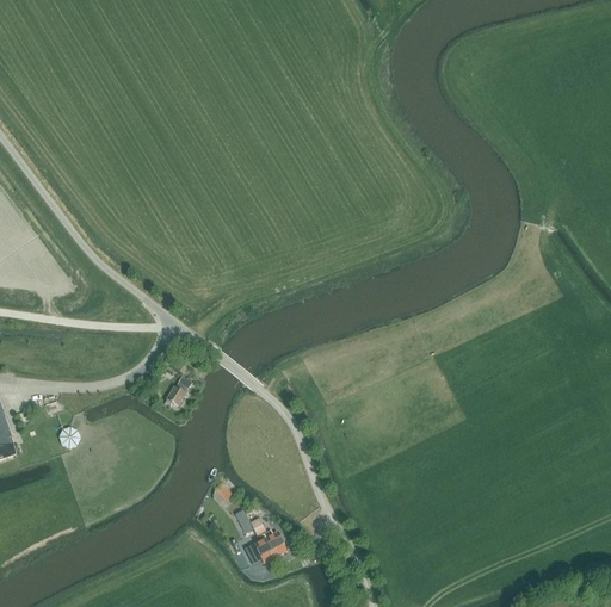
[(167,365),(177,371),(183,363),(173,357),(167,365)]
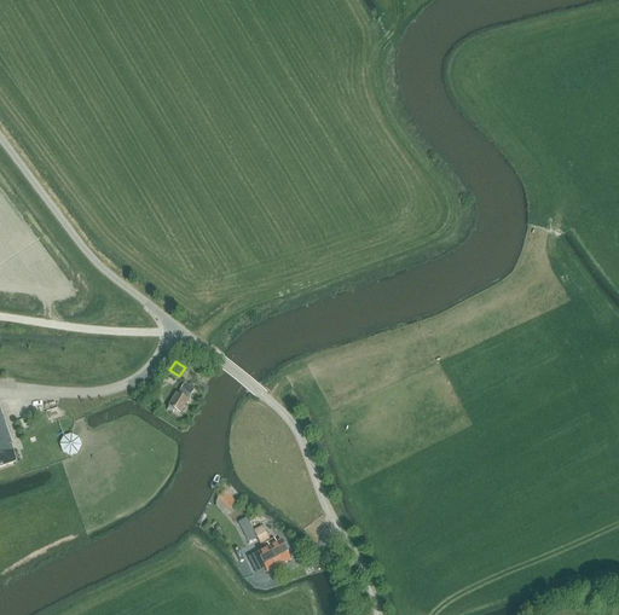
[(184,381),(180,387),(178,390),(177,390),(168,404),(180,411),(189,398),(186,396),(189,392),(191,393),(195,387),(184,381)]
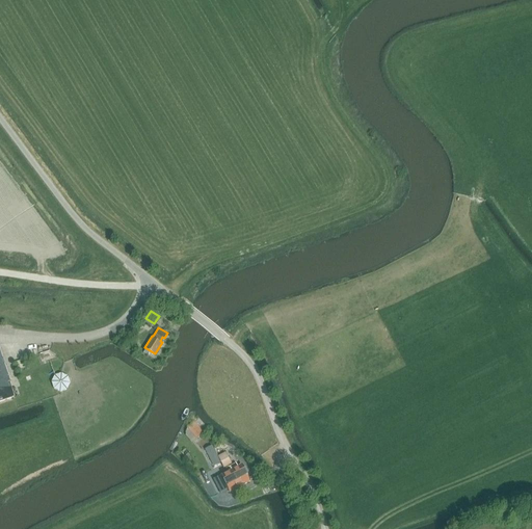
[(0,347),(0,399),(15,395),(9,378),(10,378),(0,347)]
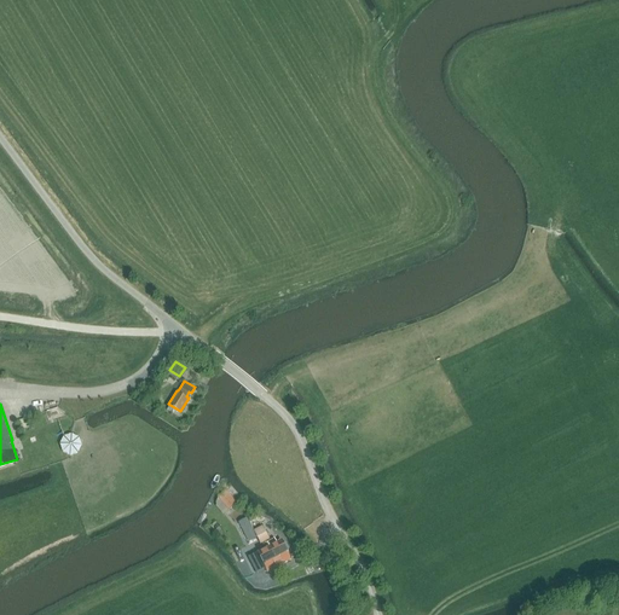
[(79,435),(71,431),(63,434),(59,441),(63,450),(70,453),(77,451),(81,444),(79,435)]
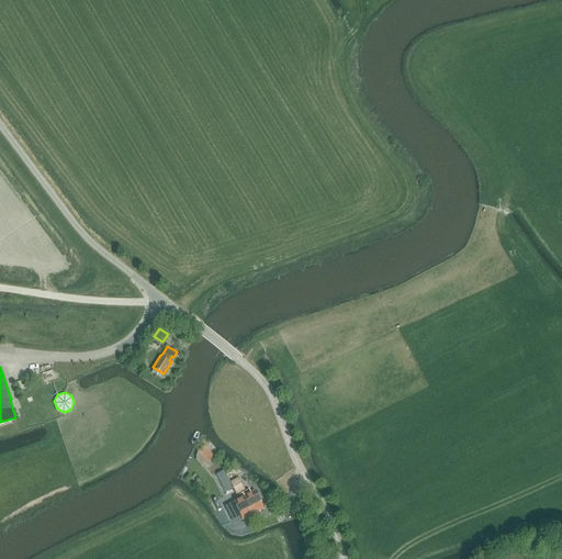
[(208,461),(215,455),(204,443),(197,449),(208,461)]
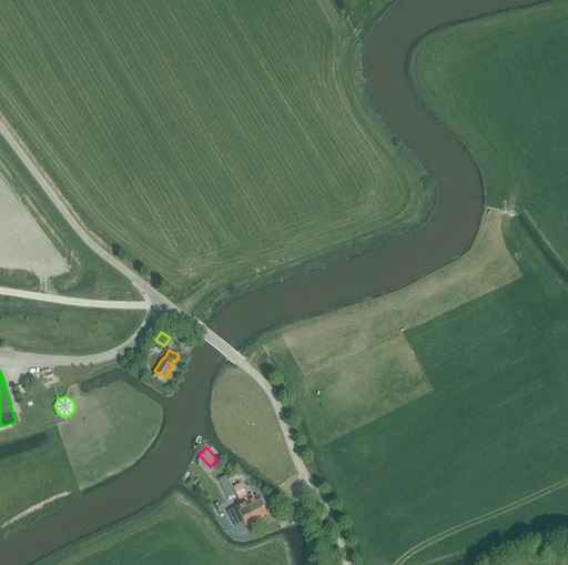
[(226,474),(219,477),(225,491),(233,486),(226,474)]
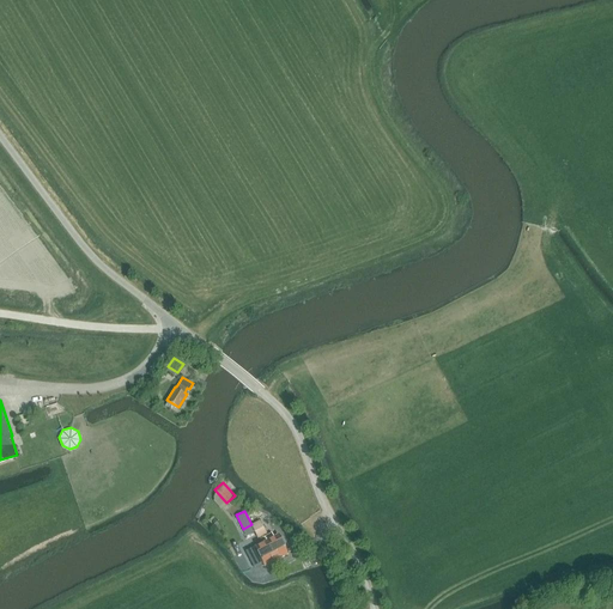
[(267,533),(265,527),(261,518),(252,523),(259,537),(267,533)]
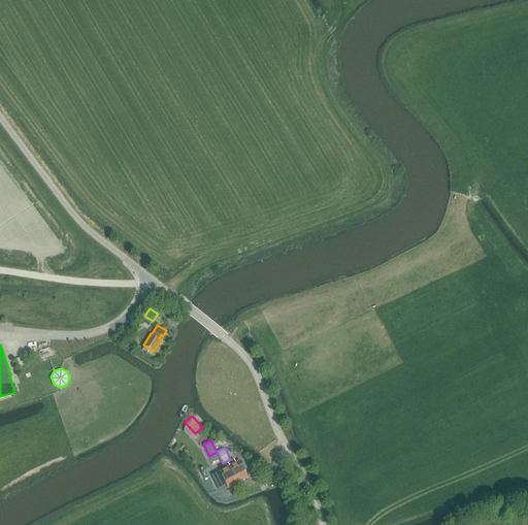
[(209,476),(216,471),(211,465),(211,464),(207,456),(201,459),(205,467),(209,476)]
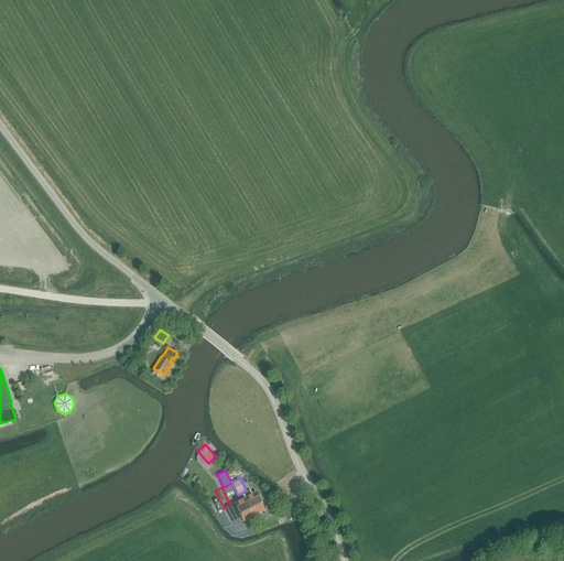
[(249,489),(243,493),(255,514),(266,508),(257,491),(251,493),(249,489)]
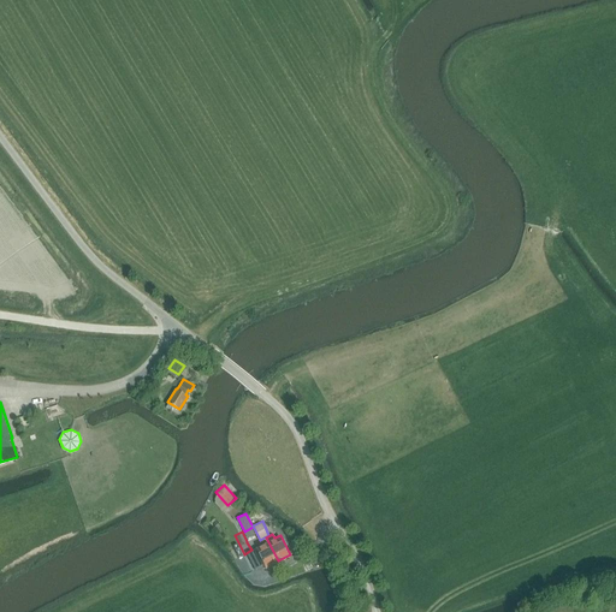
[(278,560),(266,538),(265,538),(267,541),(255,547),(266,566),(278,560)]
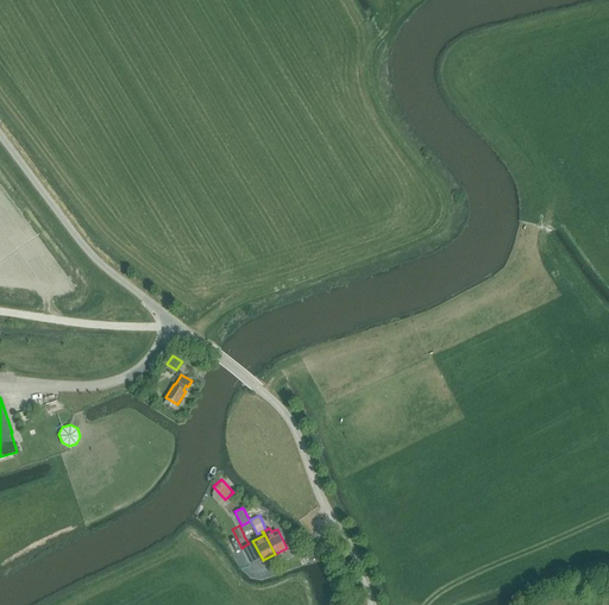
All buildings are outlined.
